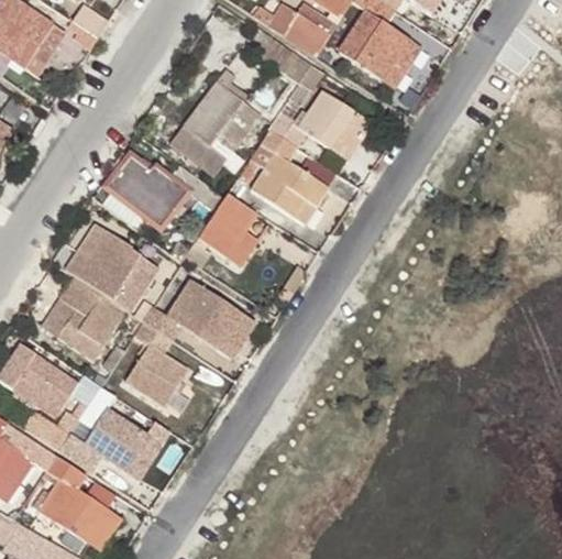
[(0,51),(11,58),(22,66),(51,23),(14,0),(0,0),(0,51)]
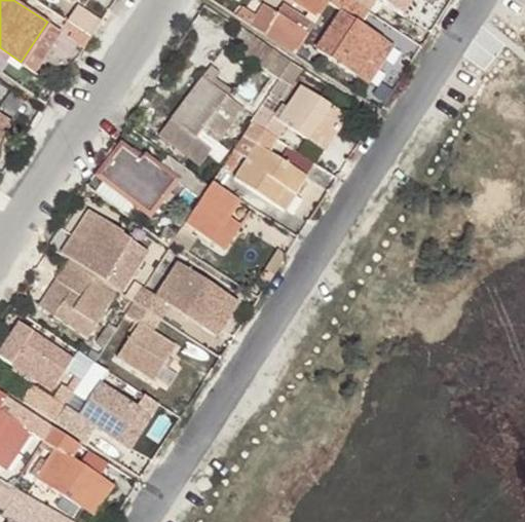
[(251,23),(295,52),(329,0),(301,0),(311,7),(305,16),(298,26),(277,12),(265,4),(251,23)]
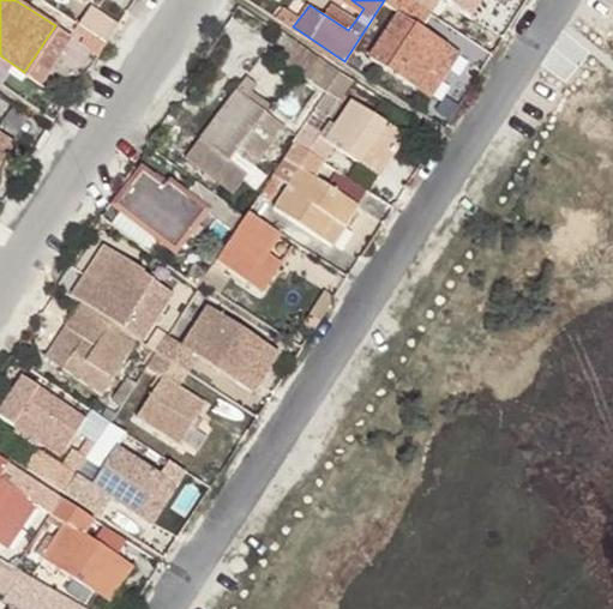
[(431,6),(421,0),(384,0),(398,8),(370,53),(420,86),(450,41),(422,22),(431,6)]
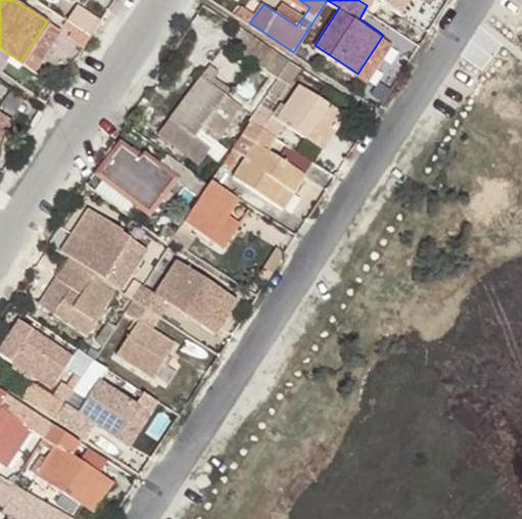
[(359,0),(367,5),(370,0),(388,0),(405,10),(411,0),(359,0)]
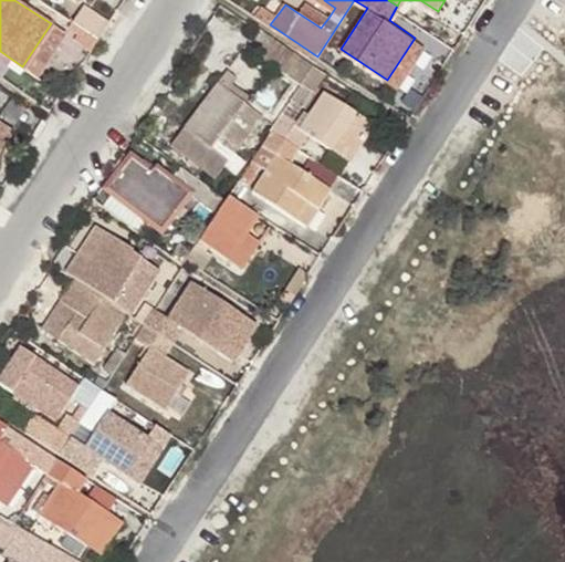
[(306,2),(299,13),(321,28),(328,18),(306,2)]
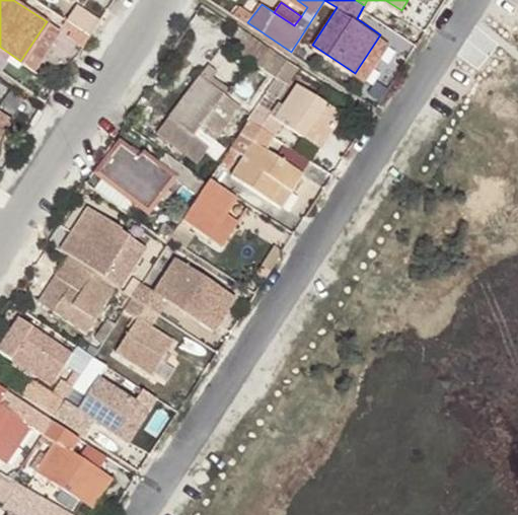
[(78,6),(68,20),(90,37),(100,22),(78,6)]
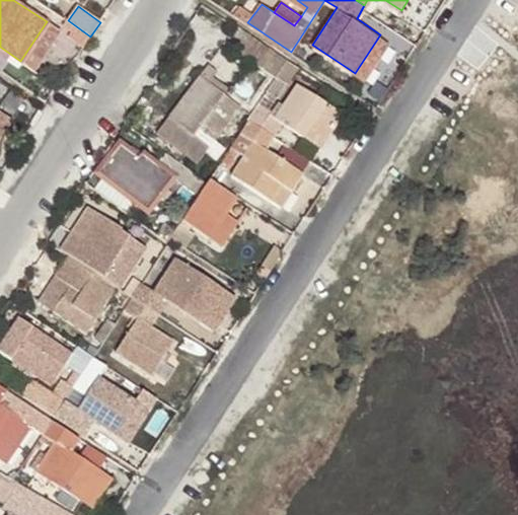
[(47,21),(20,61),(32,67),(58,29),(47,21)]
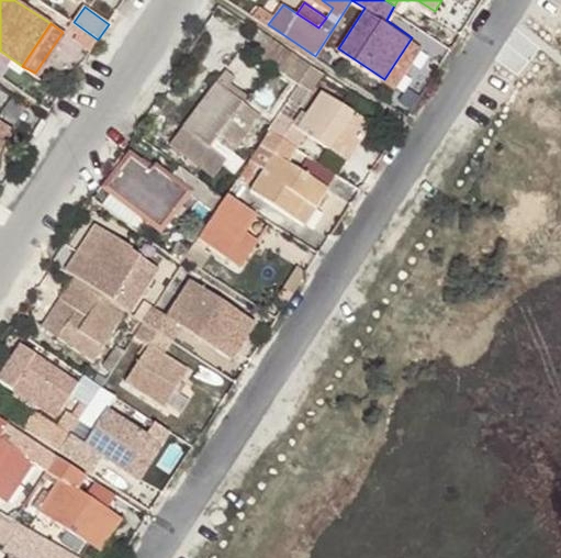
[(421,44),(412,37),(384,79),(394,86),(421,44)]
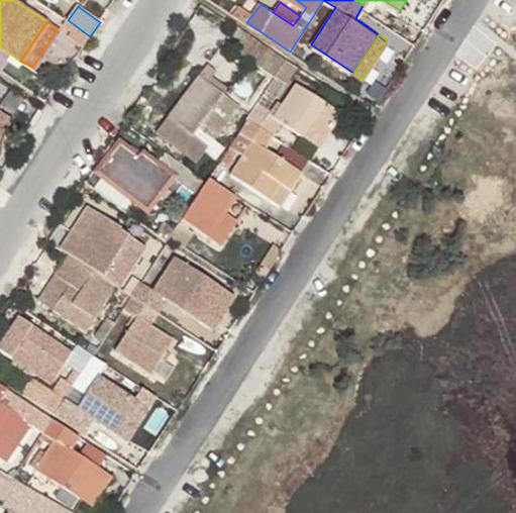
[(274,75),(284,59),(250,36),(240,52),(274,75)]
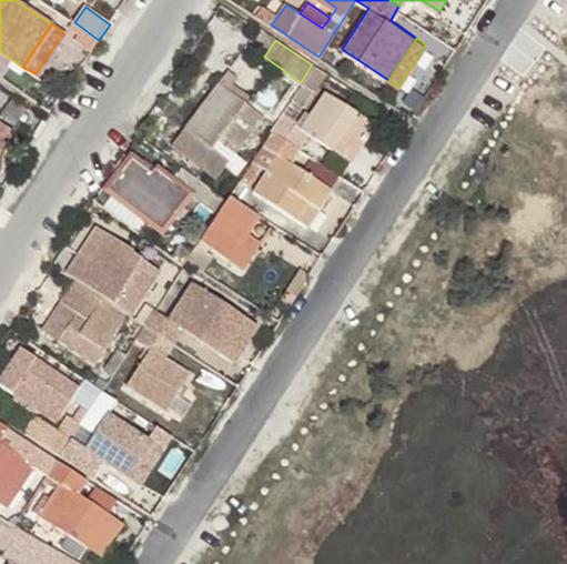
[(0,76),(1,76),(11,59),(0,51),(0,76)]
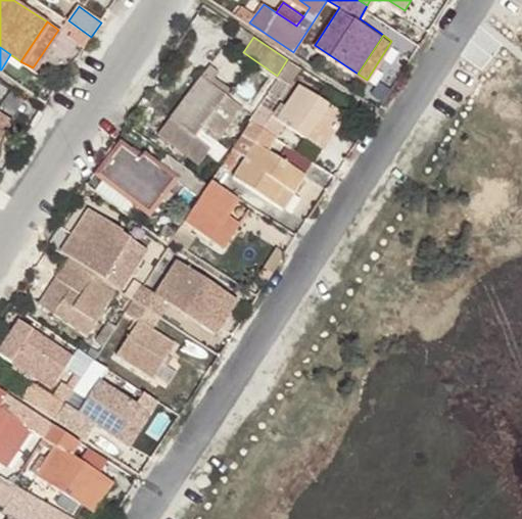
[(298,66),(287,59),(277,76),(287,83),(298,66)]
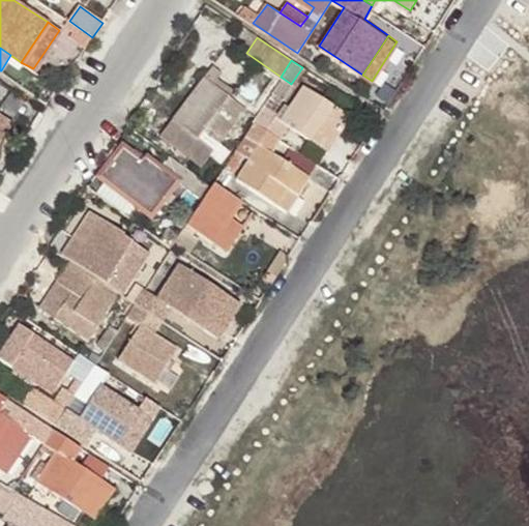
[(244,107),(205,78),(163,137),(202,165),(244,107)]
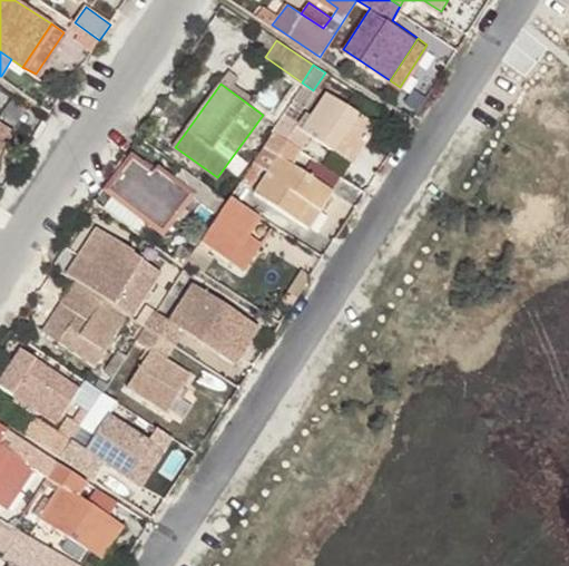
[(303,126),(282,110),(268,130),(298,148),(310,133),(333,148),(337,142),(355,154),(374,123),(325,93),(303,126)]
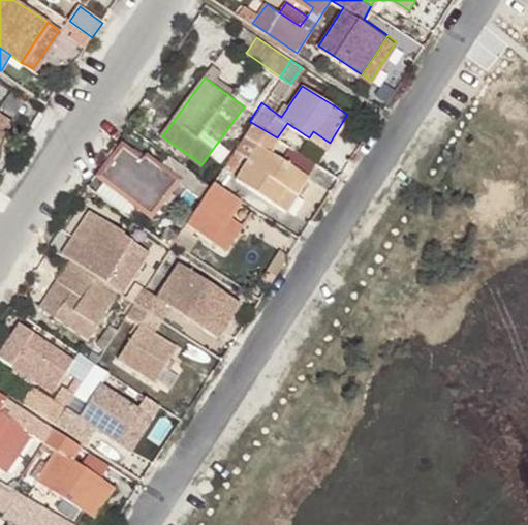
[(0,134),(8,122),(0,117),(0,134)]
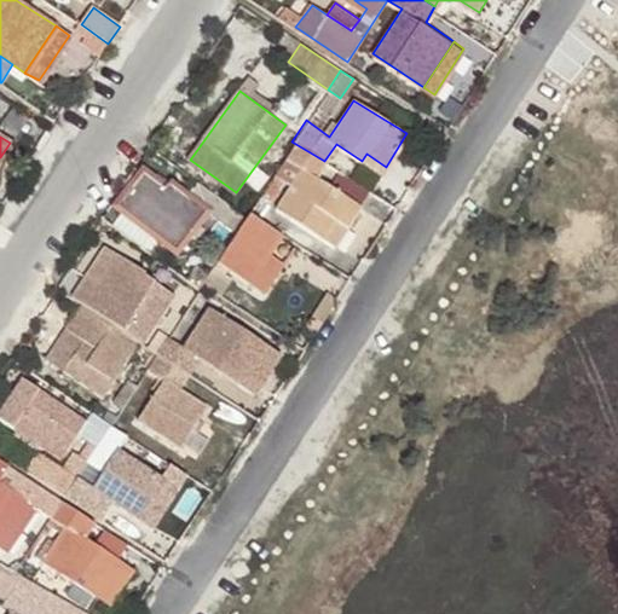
[(292,142),(279,161),(298,173),(272,212),(319,243),(331,224),(342,230),(356,208),(311,180),(324,161),(292,142)]
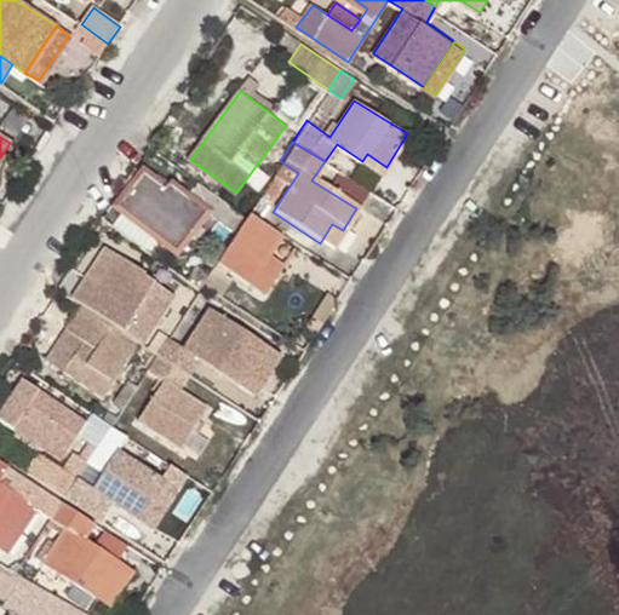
[(367,154),(362,161),(382,174),(387,167),(367,154)]
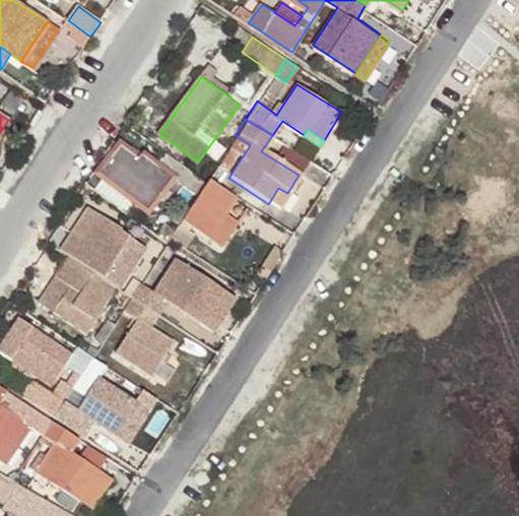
[(96,172),(147,210),(158,196),(161,199),(165,195),(161,192),(172,178),(182,165),(166,151),(154,166),(140,153),(138,156),(119,141),(96,172)]
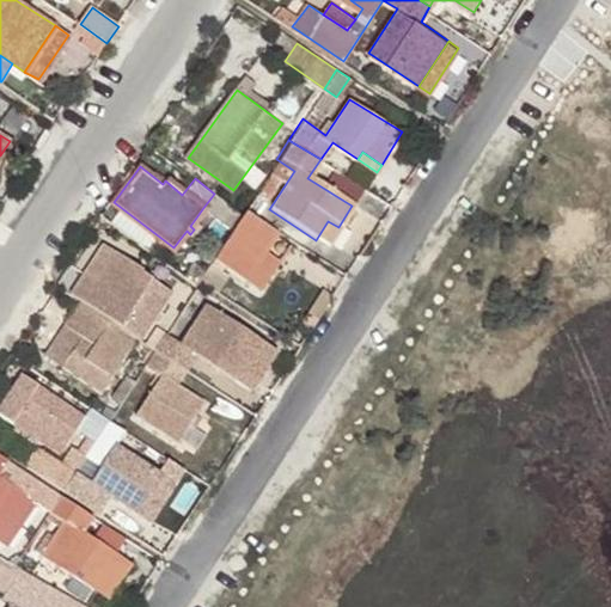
[(214,194),(202,209),(231,228),(240,213),(214,194)]
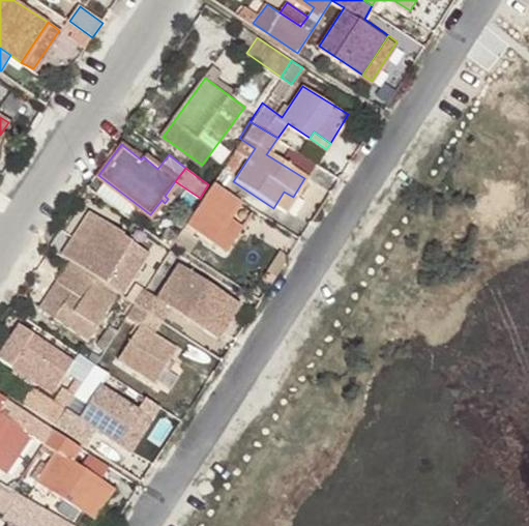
[(236,199),(209,182),(208,184),(200,198),(182,225),(223,251),(238,226),(225,217),(236,199)]
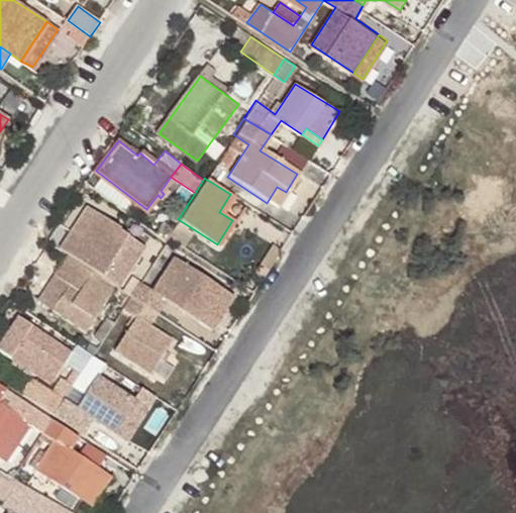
[(84,212),(66,239),(76,245),(94,218),(84,212)]
